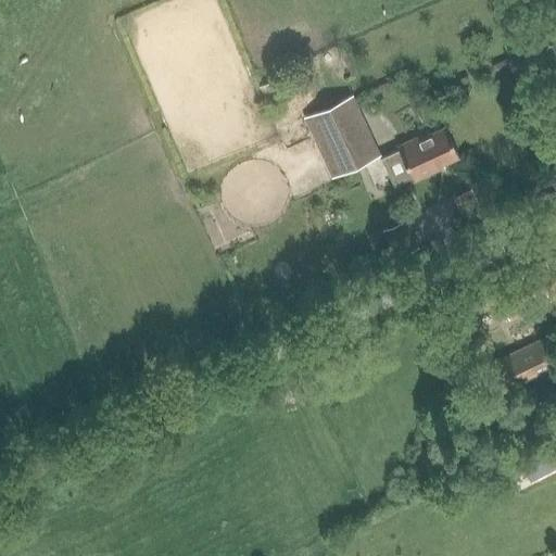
[(331,179),(381,156),(353,95),(303,118),(331,179)]
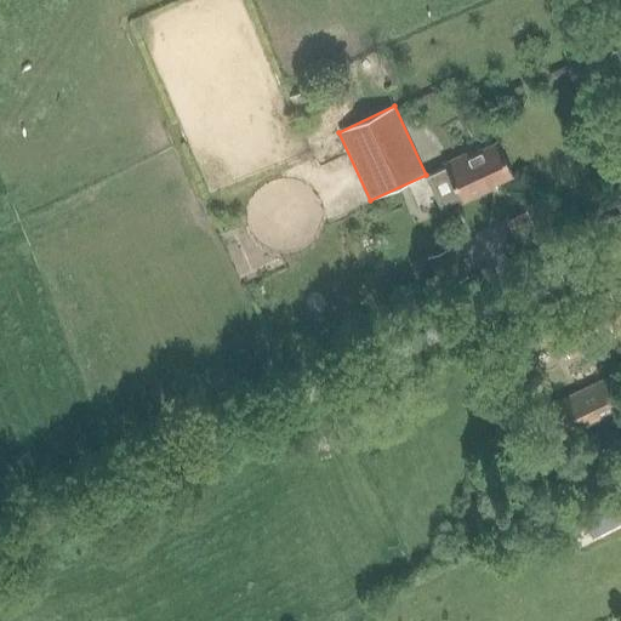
[(440,208),(460,199),(462,203),(496,187),(495,184),(513,176),(497,141),(480,149),(479,147),(443,163),(445,166),(425,176),(440,208)]
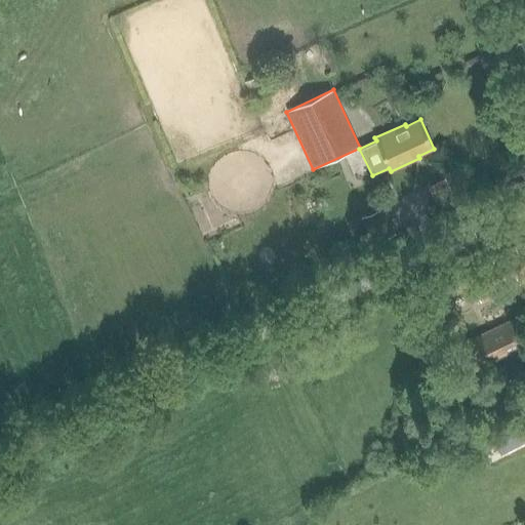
[(436,197),(453,189),(446,174),(429,184),(436,197)]
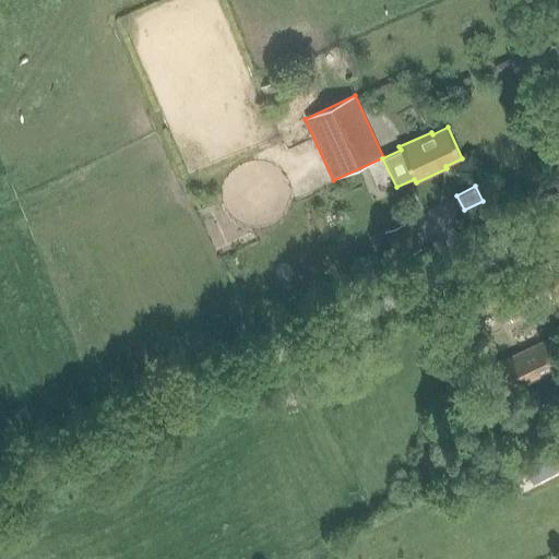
[(558,258),(495,289),(511,323),(558,299),(558,258)]
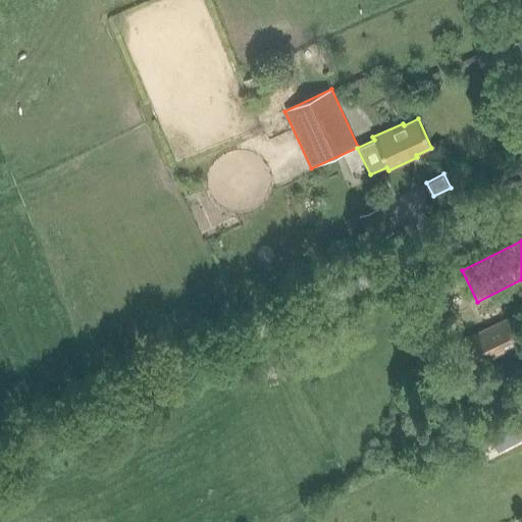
[(463,375),(520,348),(507,319),(450,347),(463,375)]
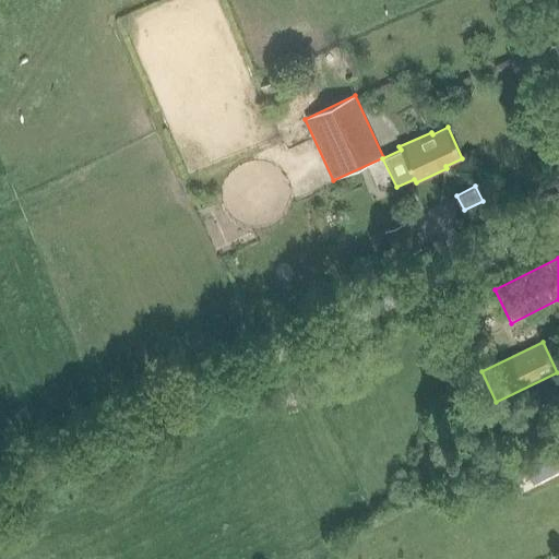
[(532,458),(522,462),(533,483),(543,478),(532,458)]
